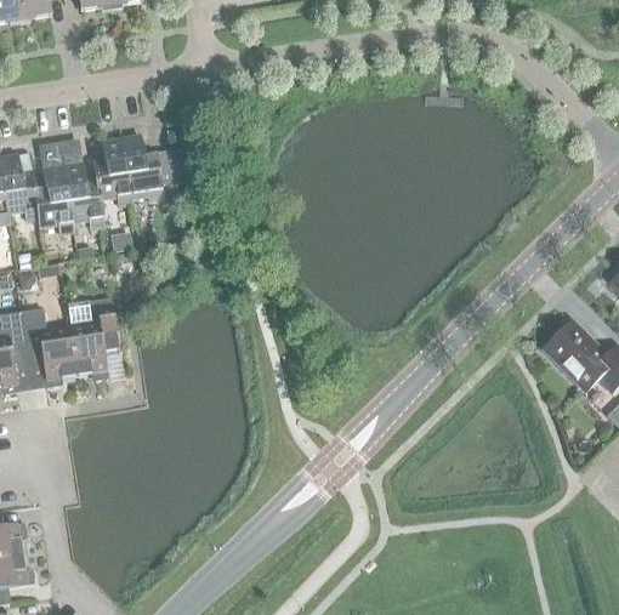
[(0,0),(0,22),(21,20),(18,0),(0,0)]
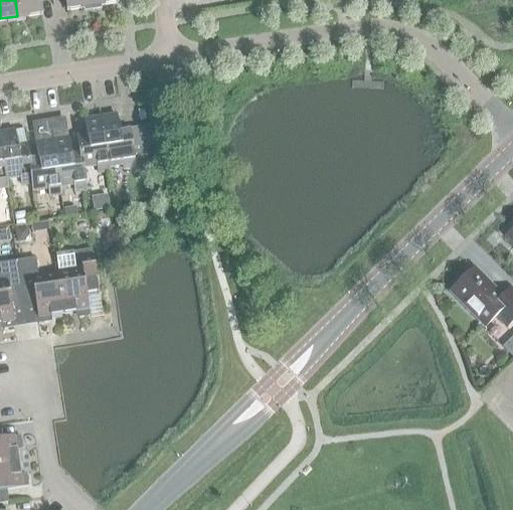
[(15,0),(17,16),(42,12),(41,0),(15,0)]
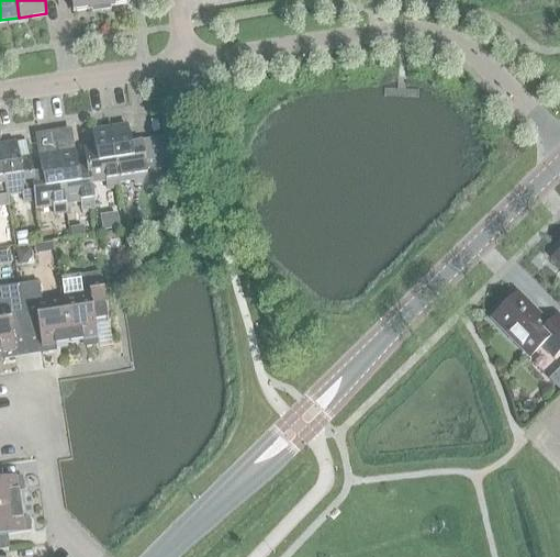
[(137,179),(148,177),(146,157),(170,153),(166,131),(131,136),(129,121),(111,123),(119,175),(120,174),(136,171),(137,179)]
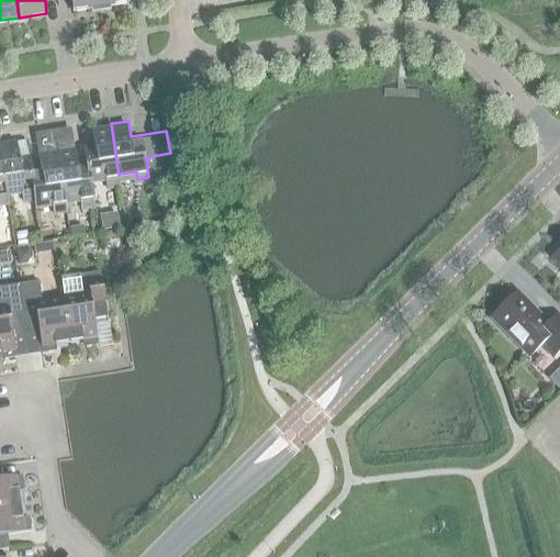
[(85,145),(87,162),(88,162),(90,178),(91,178),(108,176),(109,184),(121,181),(120,174),(119,175),(111,123),(93,126),(97,143),(85,145)]
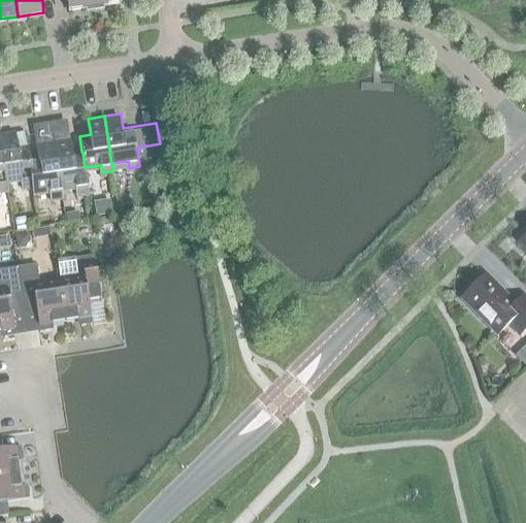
[(90,191),(86,167),(85,167),(83,152),(81,152),(73,154),(67,117),(52,120),(62,188),(63,188),(77,186),(78,193),(90,191)]
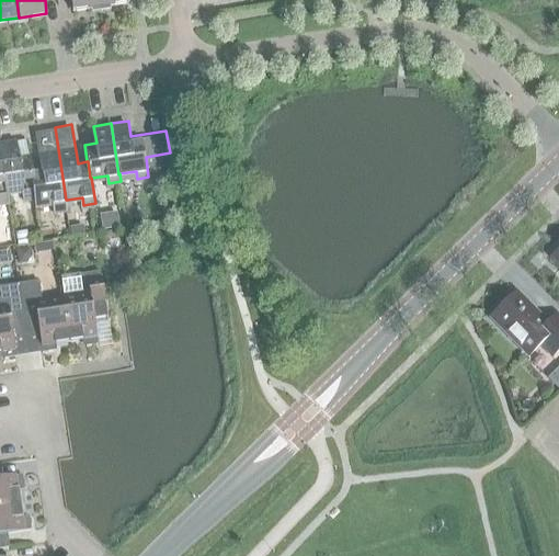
[(68,206),(67,200),(66,200),(55,127),(36,129),(41,152),(43,169),(33,170),(36,195),(35,195),(36,204),(54,202),(55,208),(68,206)]
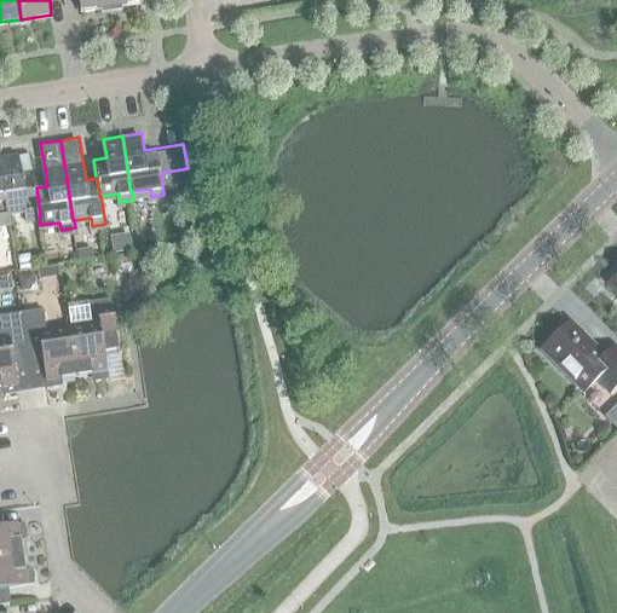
[(28,218),(39,215),(40,215),(36,188),(34,169),(21,172),(18,152),(0,155),(0,162),(7,212),(9,212),(27,208),(28,218)]
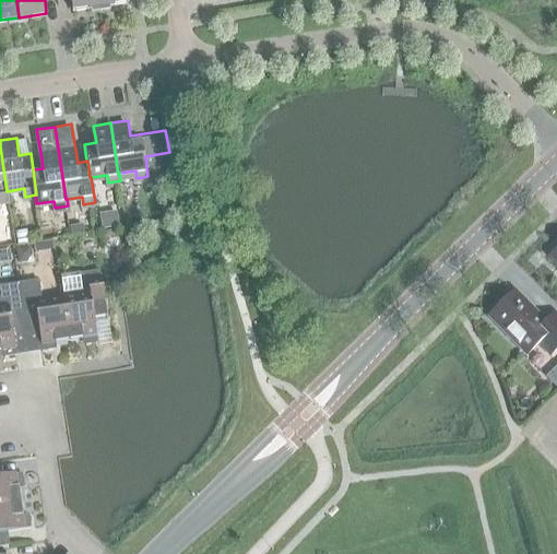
[(0,200),(9,199),(8,191),(7,191),(0,146),(0,200)]
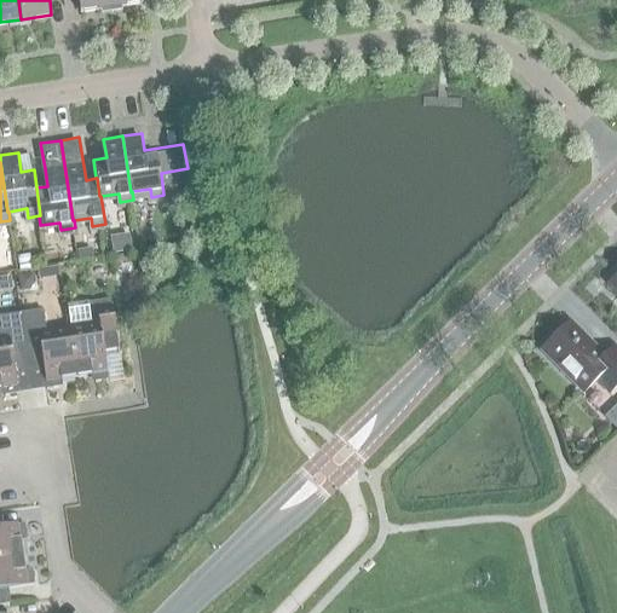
[(33,285),(38,277),(36,269),(21,271),(23,287),(33,285)]
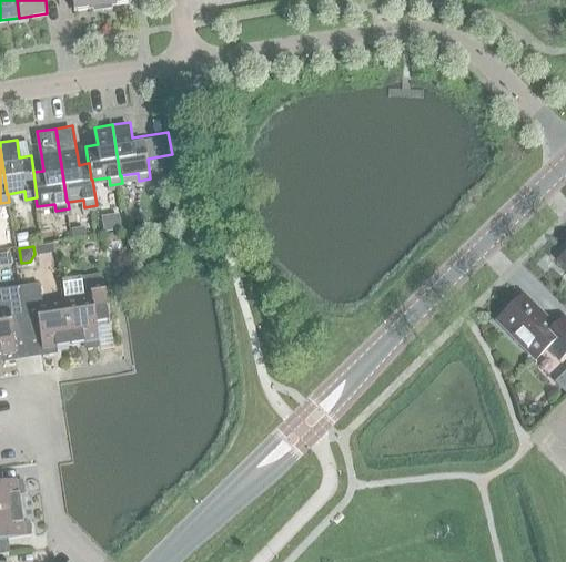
[(88,340),(89,346),(100,345),(97,328),(97,325),(110,323),(102,271),(61,276),(64,297),(71,343),(88,340)]
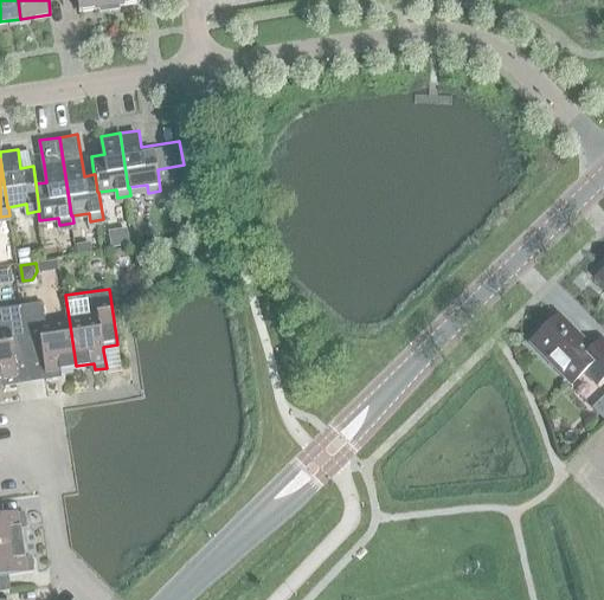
[(20,303),(30,357),(43,355),(46,376),(58,375),(57,368),(76,366),(69,317),(46,321),(43,300),(20,303)]
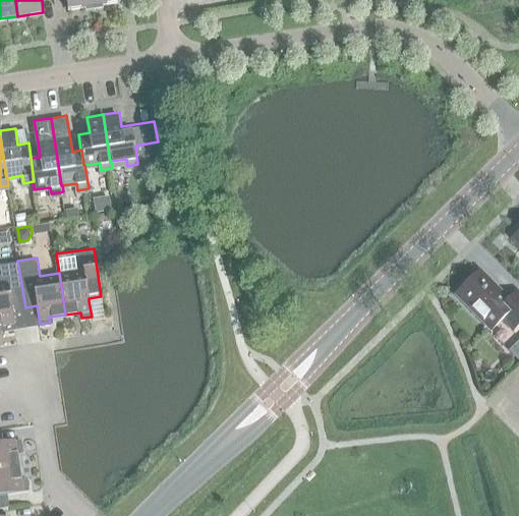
[(0,282),(0,324),(4,324),(5,330),(14,329),(12,309),(25,307),(17,261),(0,263),(0,270),(2,282),(0,282)]
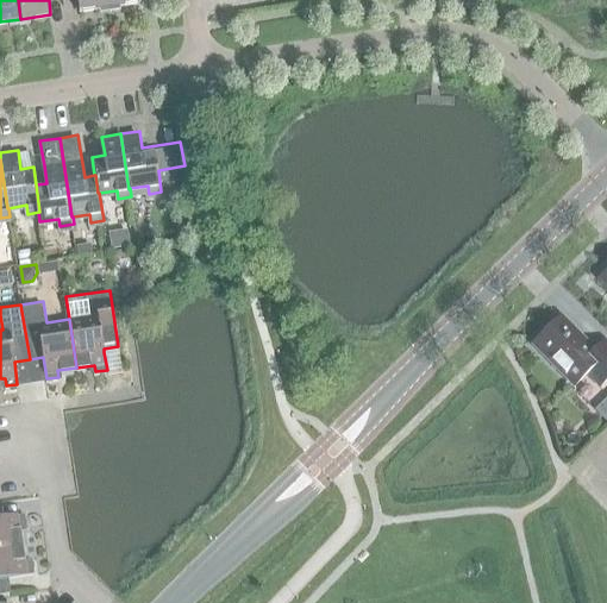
[(595,349),(562,314),(534,341),(575,382),(587,369),(600,383),(606,376),(606,337),(595,349)]
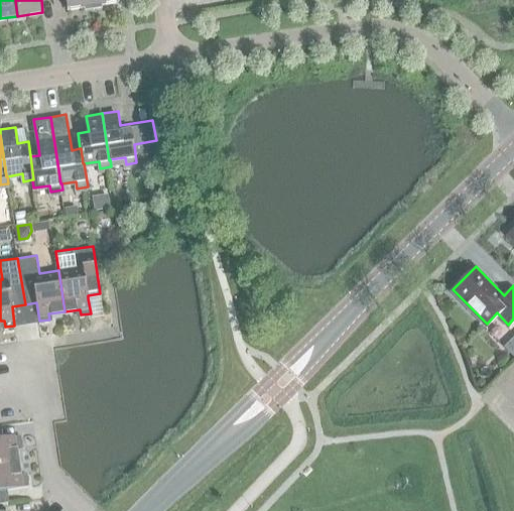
[(0,463),(18,460),(16,444),(22,443),(20,433),(0,436),(0,463)]
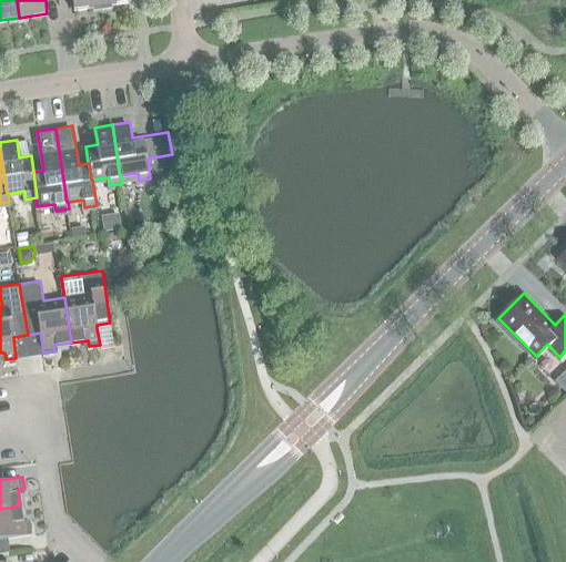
[(0,551),(10,550),(8,537),(31,532),(30,521),(22,522),(20,506),(0,509),(0,551)]
